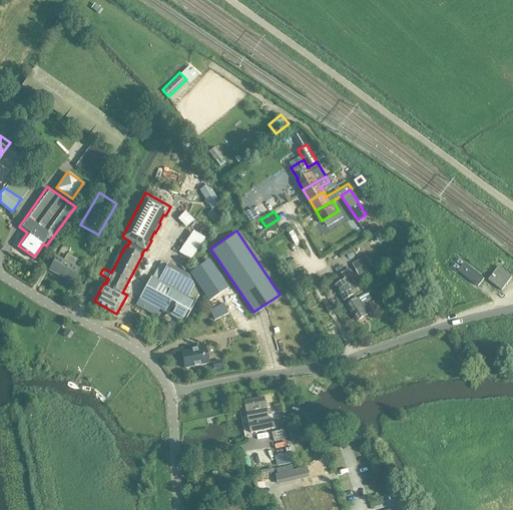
[(56,256),(49,269),(71,280),(78,267),(73,265),(76,258),(67,252),(63,259),(56,256)]
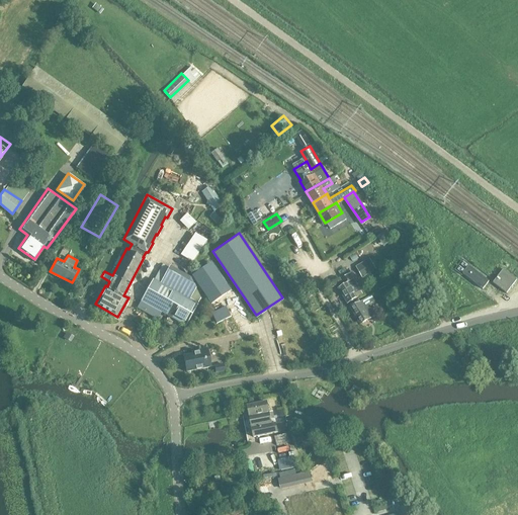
[(377,269),(370,257),(356,266),(363,277),(377,269)]
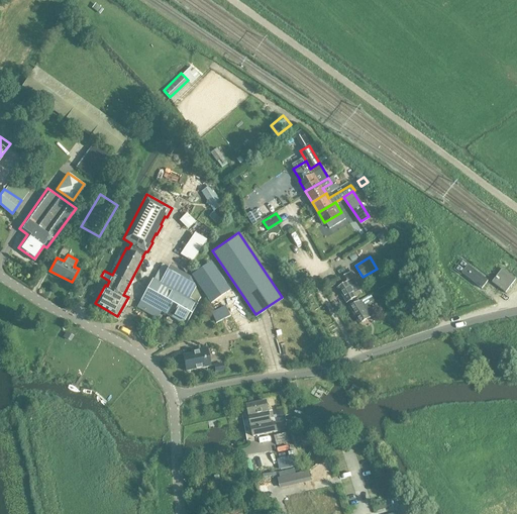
[(211,261),(193,274),(211,300),(229,288),(211,261)]
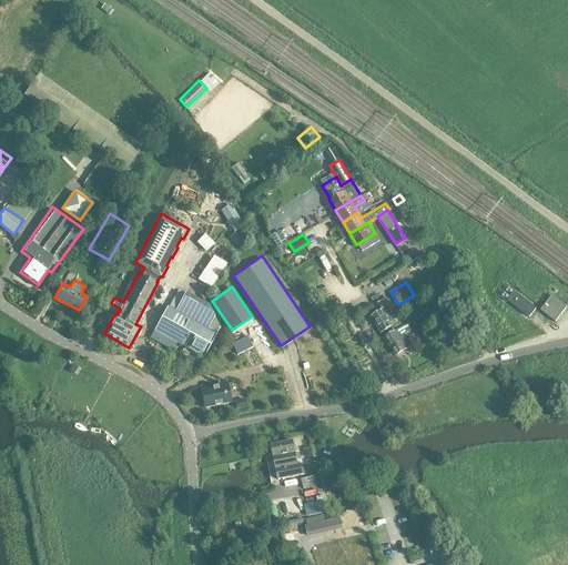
[(168,305),(216,332),(220,325),(208,305),(178,289),(168,305)]
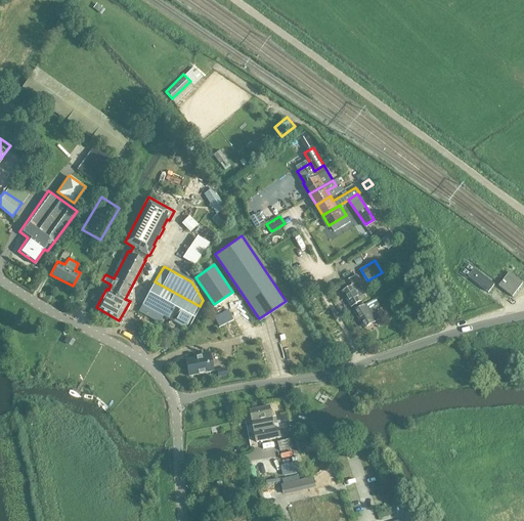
[(488,291),(494,283),(475,266),(469,274),(488,291)]
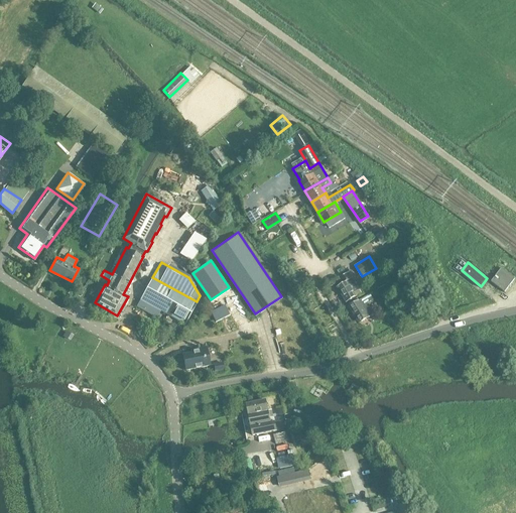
[(502,266),(493,277),(491,279),(505,289),(515,276),(509,272),(502,266)]
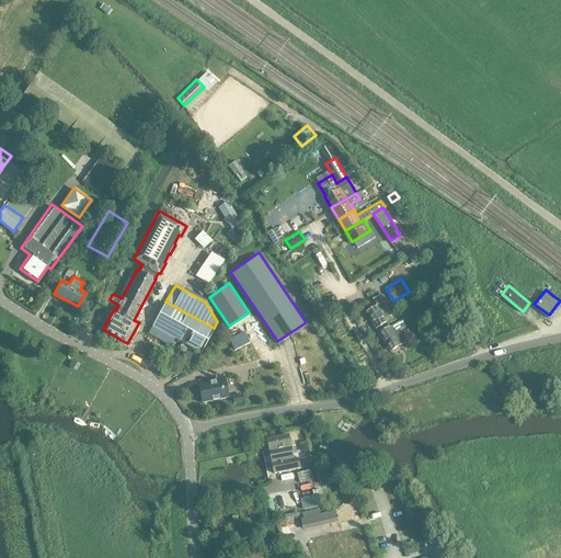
[(325,314),(339,305),(334,297),(327,303),(325,300),(319,305),(325,314)]
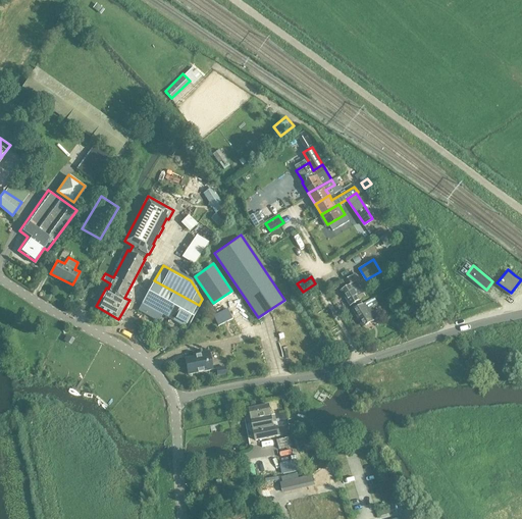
[(363,292),(356,279),(341,290),(350,304),(360,299),(358,295),(363,292)]
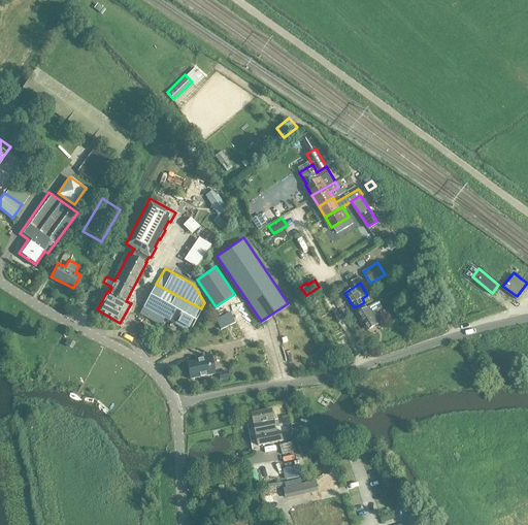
[(201,308),(156,284),(155,284),(143,304),(190,330),(201,308)]
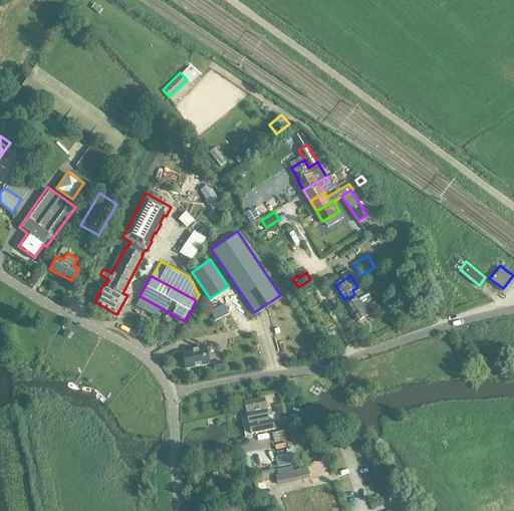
[(427,297),(432,294),(422,277),(417,280),(427,297)]
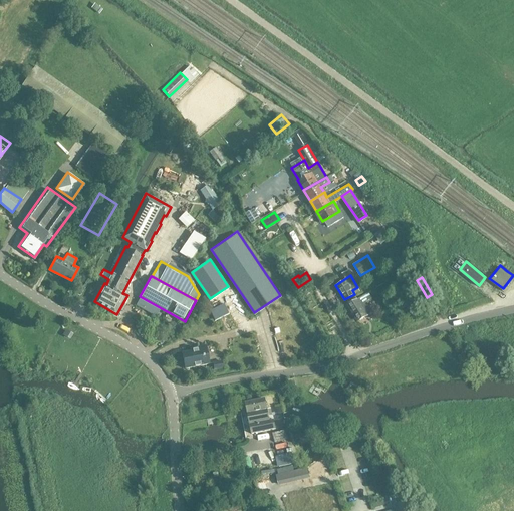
[(399,303),(408,297),(401,286),(391,291),(399,303)]
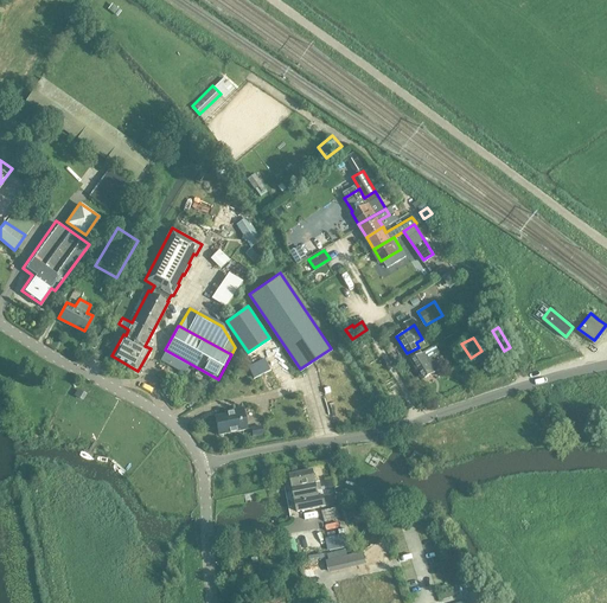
[(440,366),(432,353),(438,348),(435,344),(422,352),(410,359),(422,378),(434,371),(433,370),(440,366)]
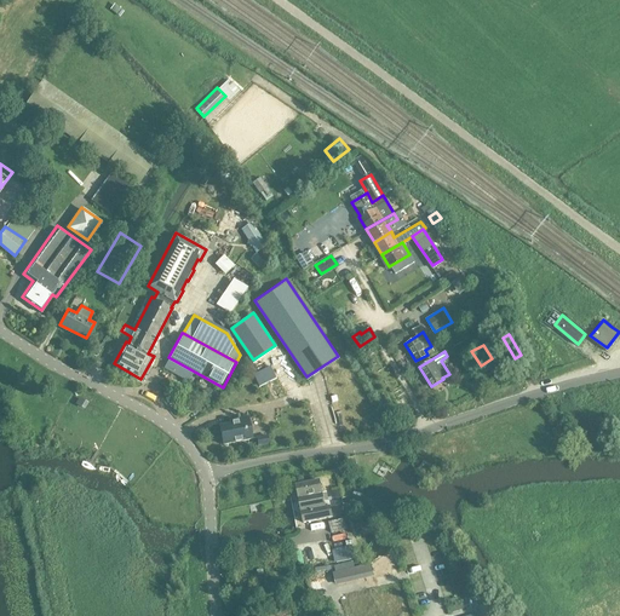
[(276,378),(270,364),(253,372),(259,385),(276,378)]
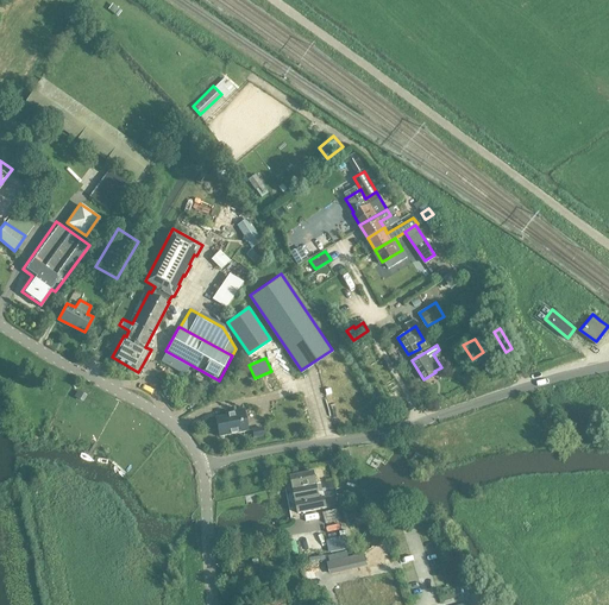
[(233,413),(215,416),(219,435),(246,429),(243,408),(232,409),(233,413)]
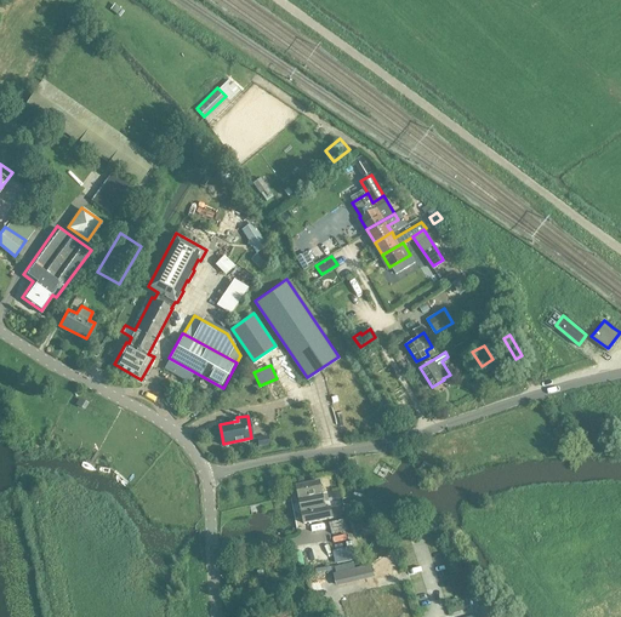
[(256,436),(258,445),(269,444),(267,434),(256,436)]
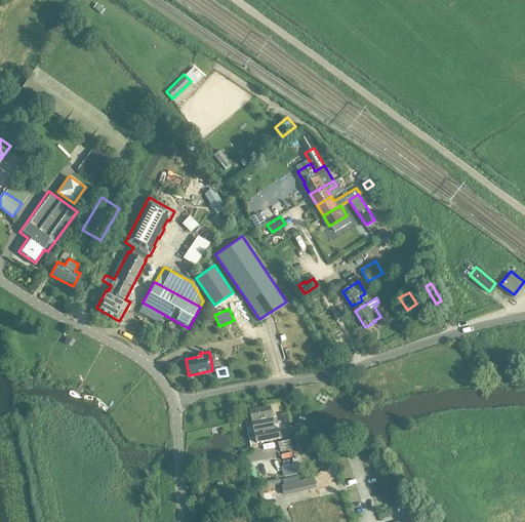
[(256,441),(268,439),(276,438),(281,437),(280,428),(275,428),(274,424),(277,424),(276,416),(273,416),(271,406),(250,410),(256,441)]
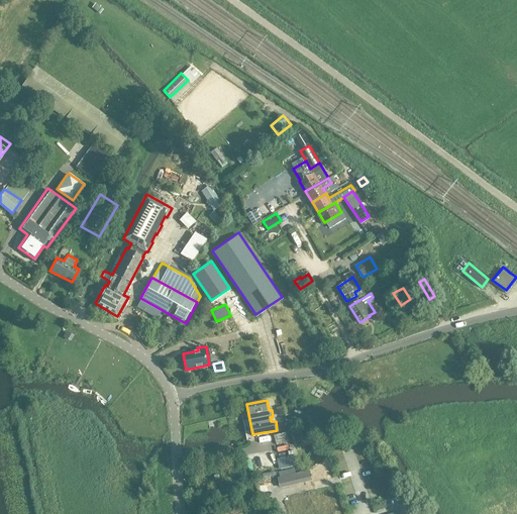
[(278,477),(280,487),(311,480),(309,469),(296,472),(295,467),(279,471),(280,476),(278,477)]
